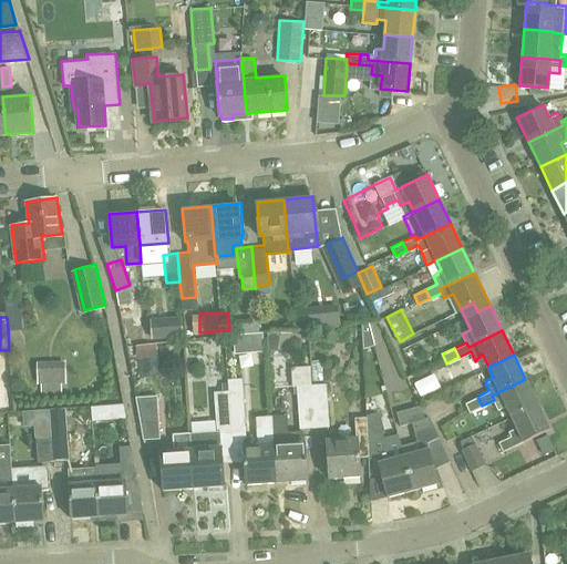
[(48,363),(50,391),(69,390),(66,362),(48,363)]
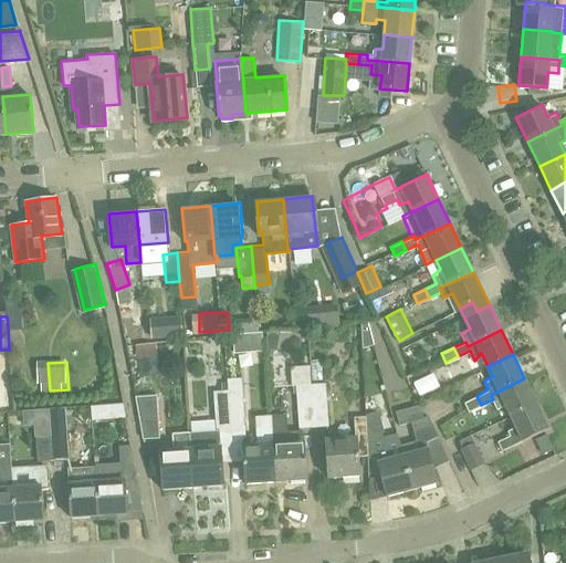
[(310,383),(311,383),(310,364),(291,365),(292,384),(296,384),(299,427),(313,426),(310,383)]
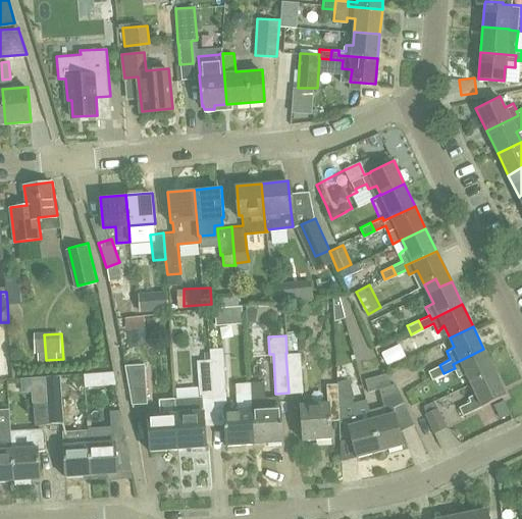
[(407,356),(400,342),(381,351),(388,366),(407,356)]
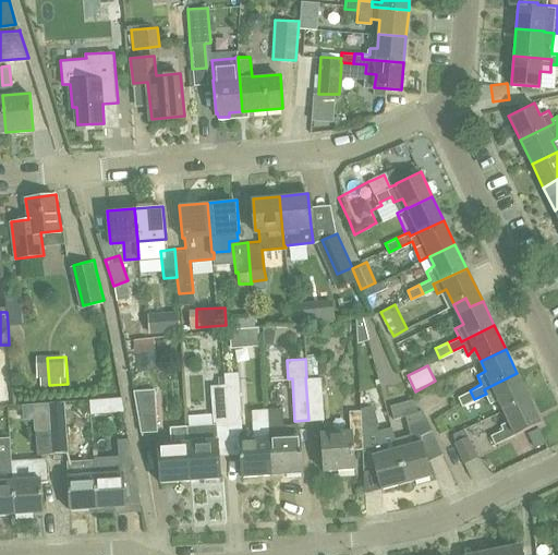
[(529,397),(517,373),(484,389),(486,394),(489,402),(498,397),(504,409),(529,397)]
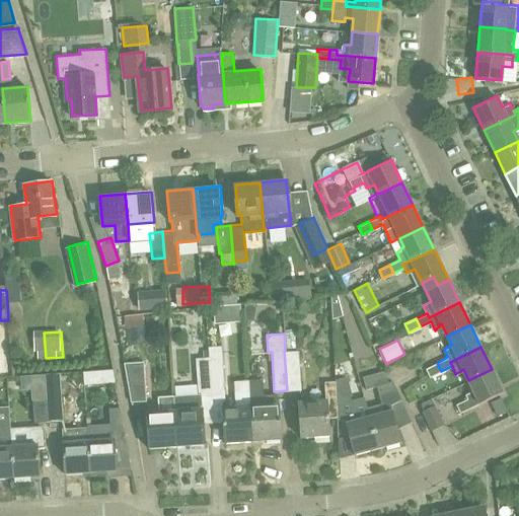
[(209,356),(208,356),(210,395),(225,394),(222,349),(209,349),(209,356)]
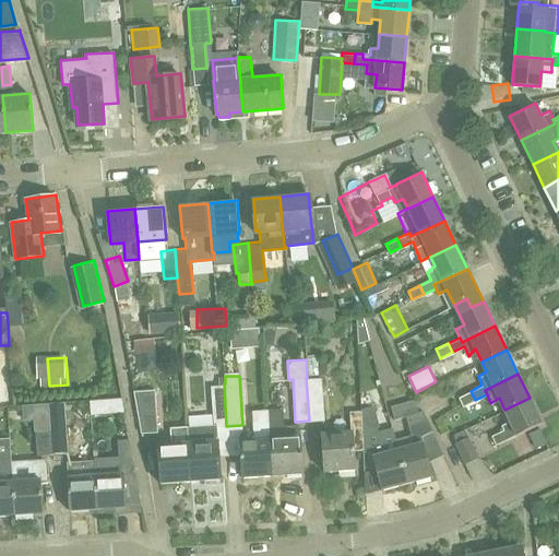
[(322,377),(307,378),(306,378),(309,421),(324,420),(322,377)]
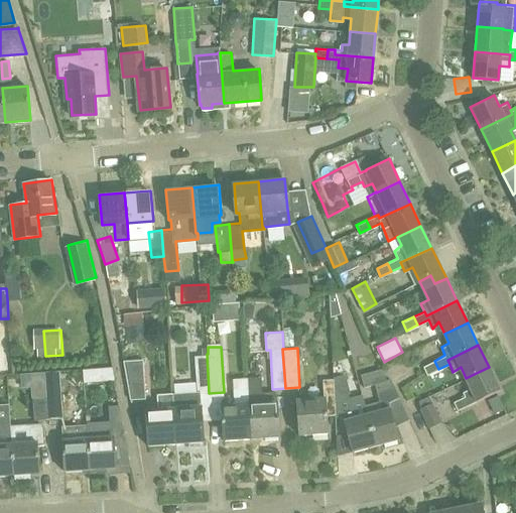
[(209,393),(207,354),(195,355),(197,394),(209,393)]
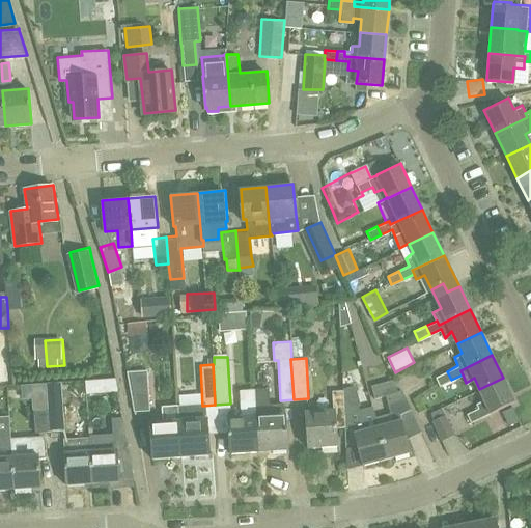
[(134,410),(149,409),(147,369),(127,370),(134,410)]
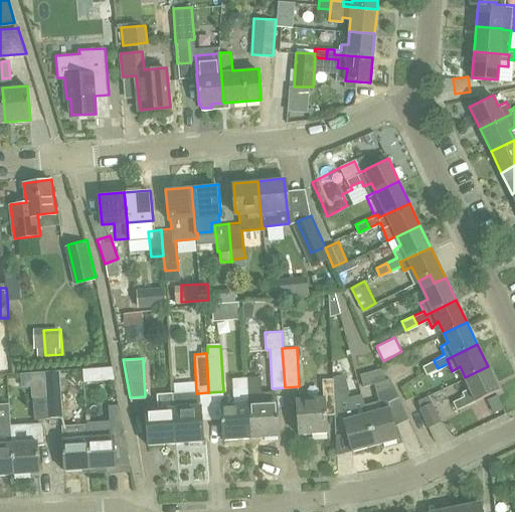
[(438,368),(434,360),(422,365),(424,368),(410,376),(409,375),(396,381),(404,400),(418,394),(418,393),(434,386),(426,373),(438,368)]
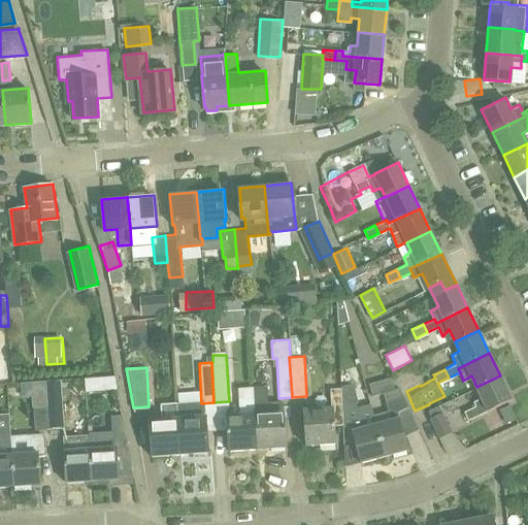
[(85,392),(101,391),(99,375),(85,378),(85,392)]
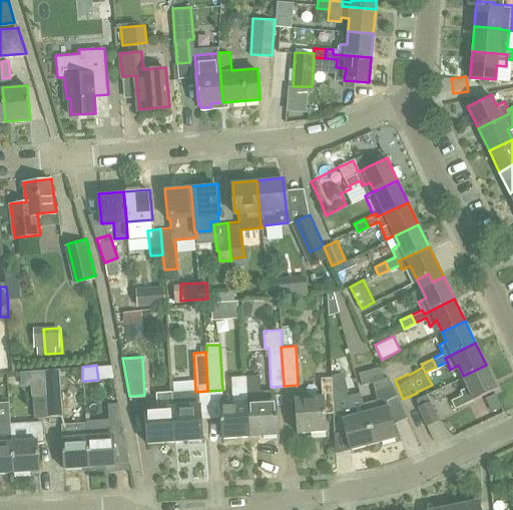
[(486,365),(463,376),(468,385),(460,389),(462,394),(451,399),(455,406),(474,398),(497,387),(486,365)]
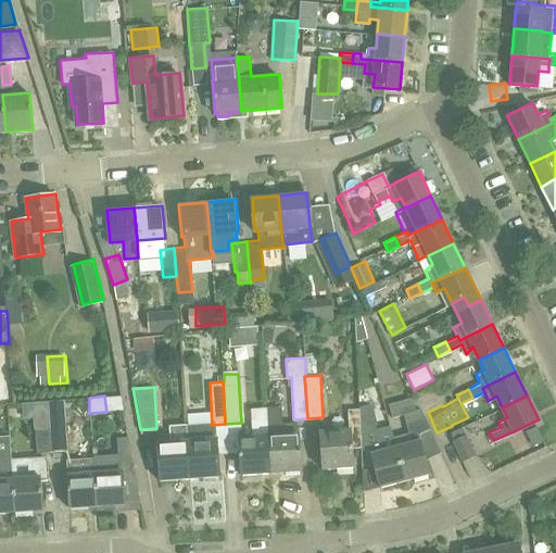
[(50,426),(51,451),(68,450),(66,426),(64,404),(50,405),(51,426),(50,426)]
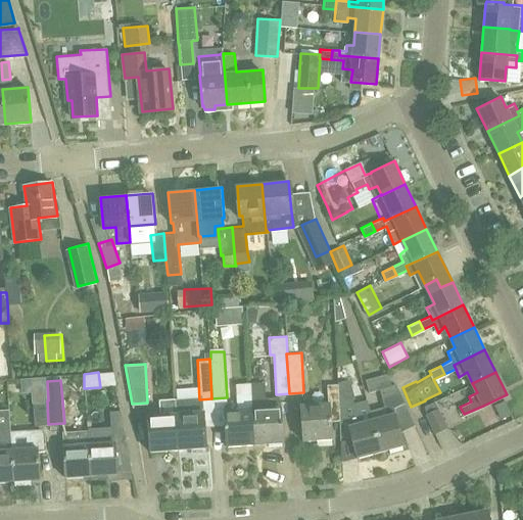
[(326,383),(327,402),(299,404),(302,439),(331,437),(330,420),(338,419),(337,383),(326,383)]
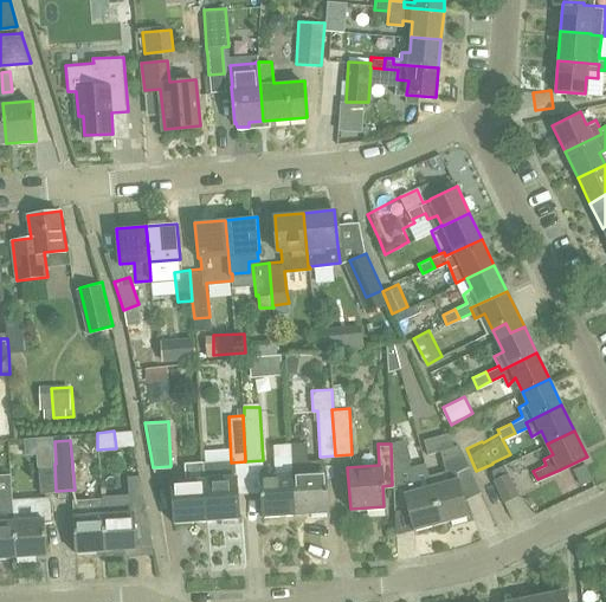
[(323,459),(291,460),(295,512),(327,510),(323,470),(323,459)]
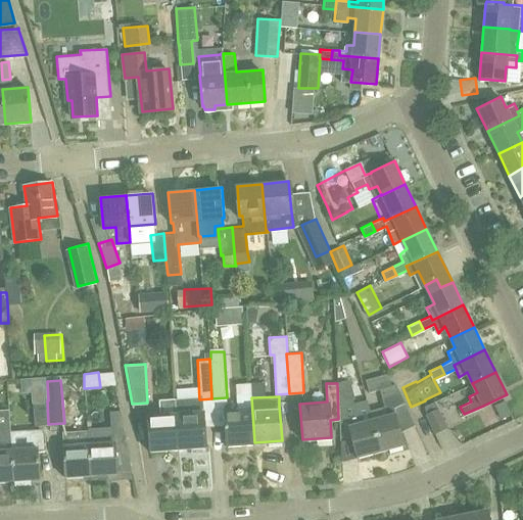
[(254,442),(251,397),(239,398),(239,408),(223,410),(226,444),(254,442)]
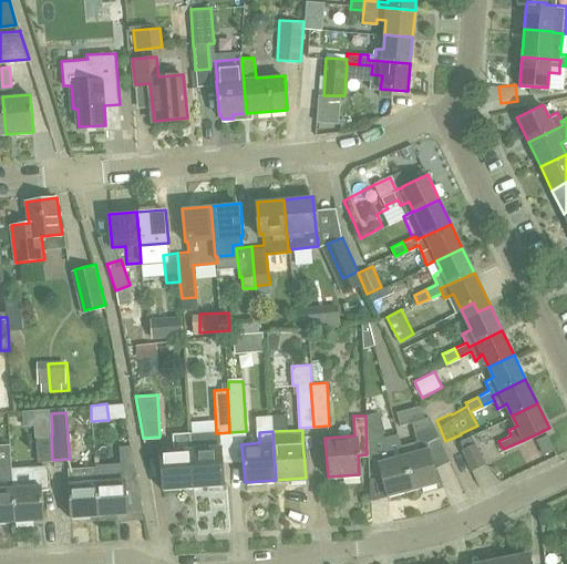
[(470,467),(484,459),(472,433),(459,441),(470,467)]
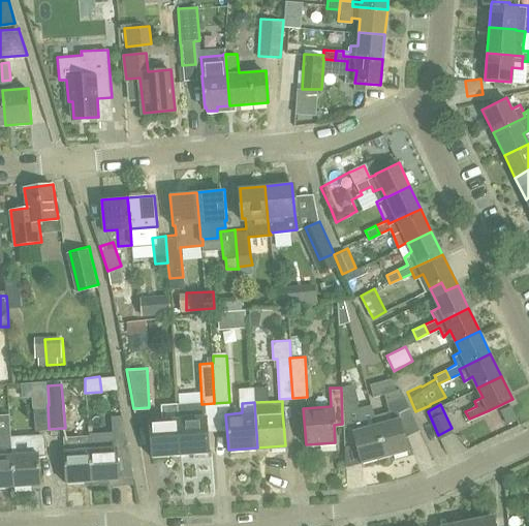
[(49,429),(48,405),(33,406),(34,430),(49,429)]
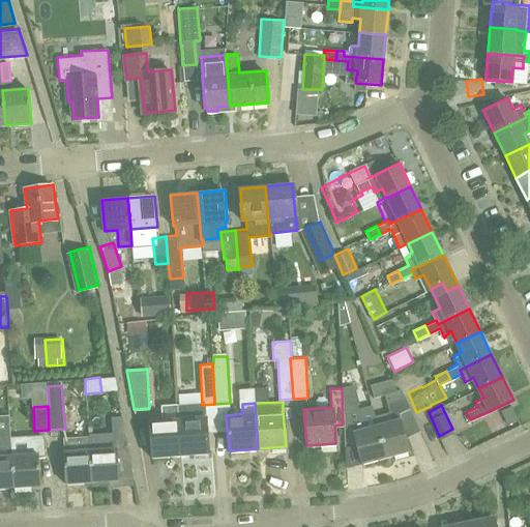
[(206,416),(177,418),(179,455),(208,452),(206,416)]
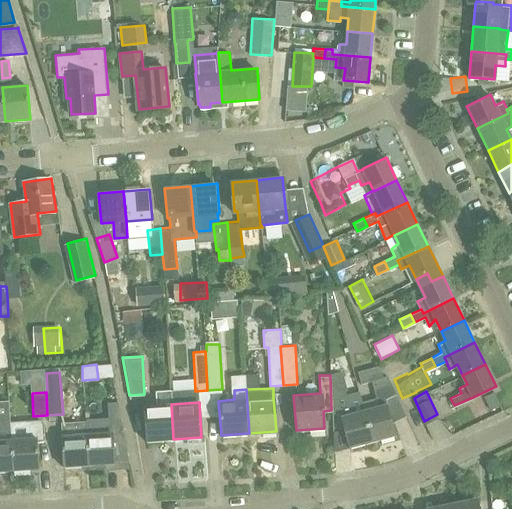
[(173,439),(171,404),(143,406),(145,441),(173,439)]
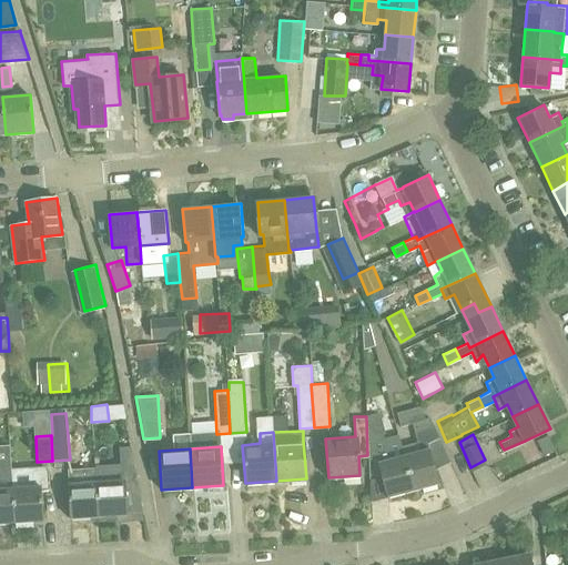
[(404,456),(413,491),(438,483),(429,450),(404,456)]
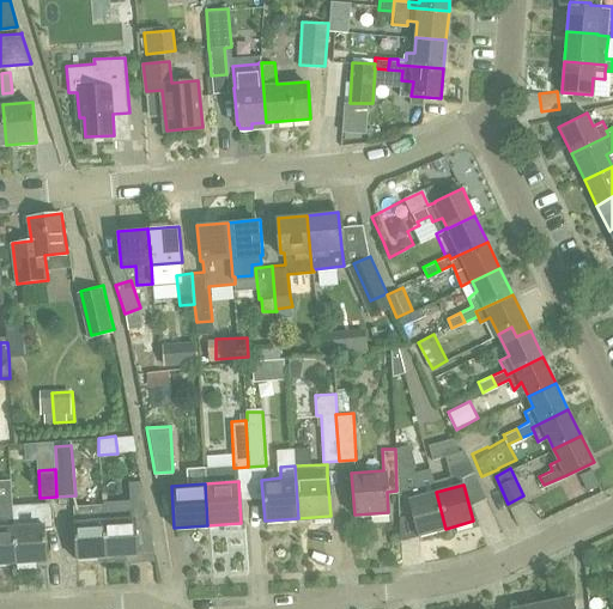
[(103,503),(102,503),(105,556),(137,554),(135,536),(151,535),(144,499),(121,501),(120,488),(102,489),(103,503)]
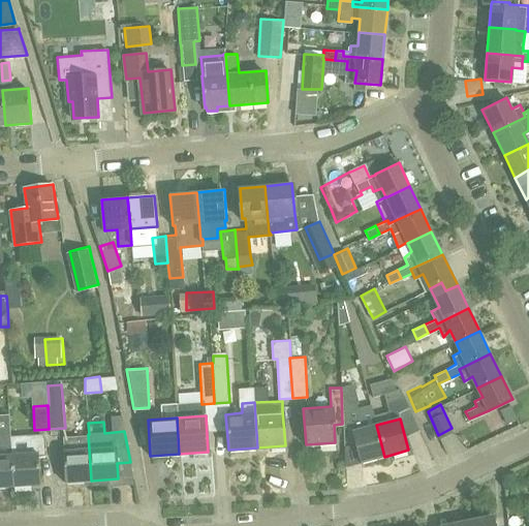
[(384,457),(376,425),(351,431),(361,463),(384,457)]
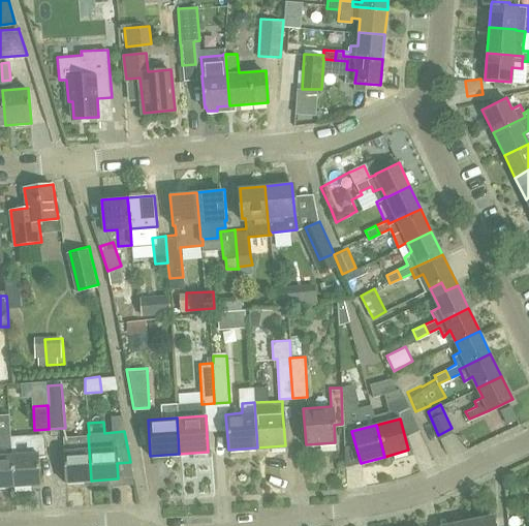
[(91,481),(88,434),(73,435),(63,435),(66,483),(91,481)]
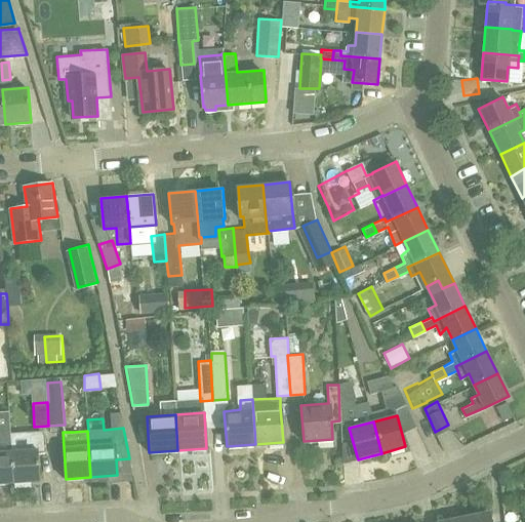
[(12,450),(14,482),(40,479),(37,448),(23,449),(22,435),(11,436),(12,450)]
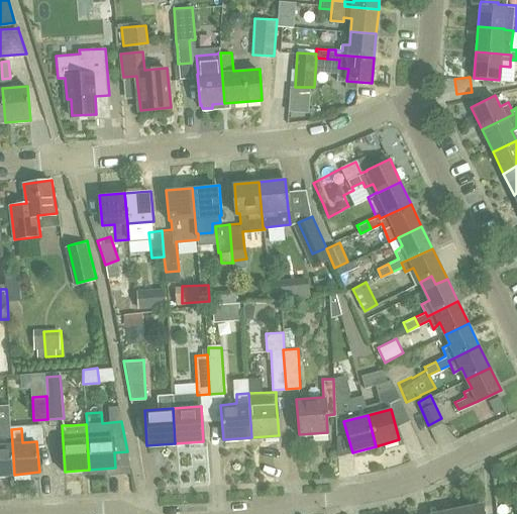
[(0,475),(14,475),(12,443),(0,444),(0,475)]
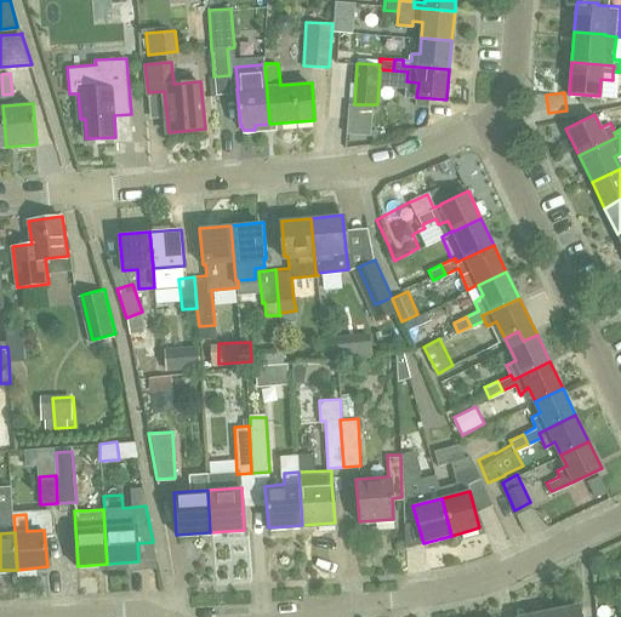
[(550,611),(550,616),(580,616),(579,605),(550,611)]
